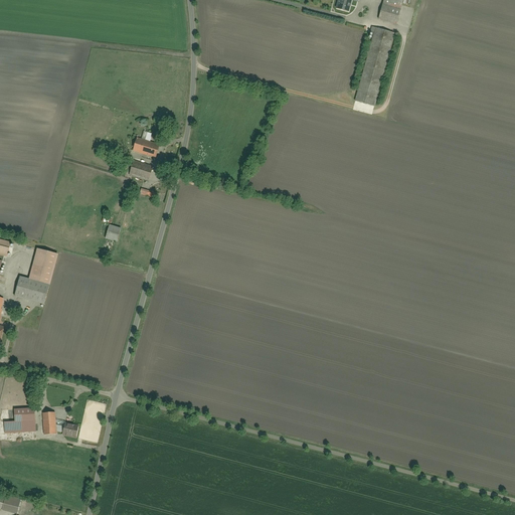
[(350,0),(339,0),(336,11),(348,15),(352,1),(350,0)]
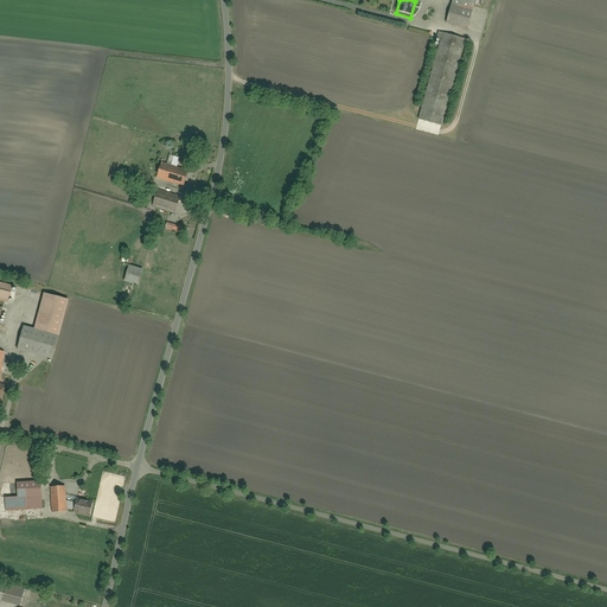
[(452,0),(447,23),(467,29),(474,0),(452,0)]
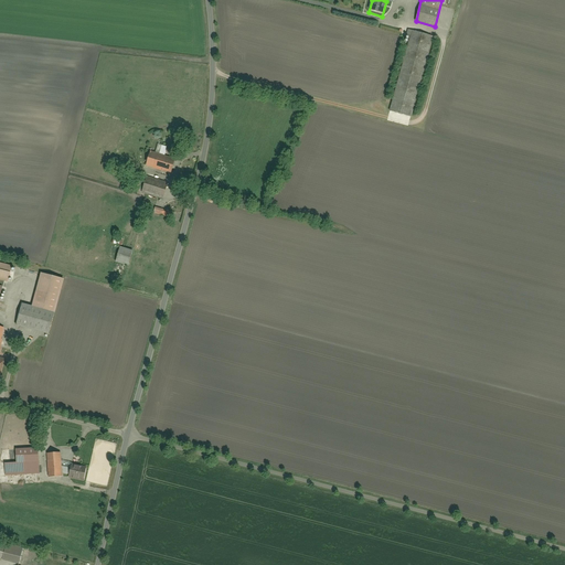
[(433,38),(412,32),(388,120),(409,126),(433,38)]
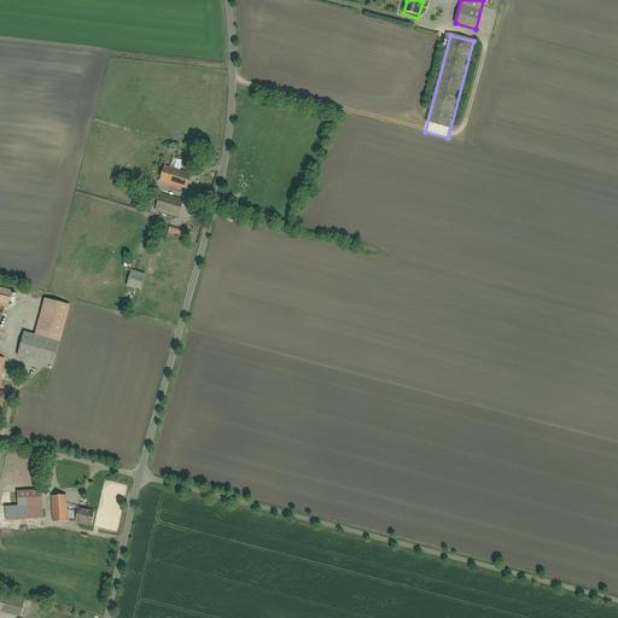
[(164,167),(159,184),(187,191),(192,175),(164,167)]
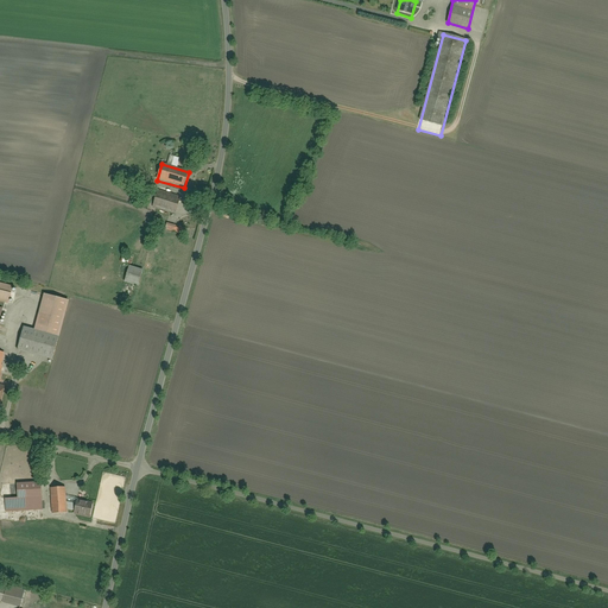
[(157,190),(152,207),(176,214),(181,196),(157,190)]
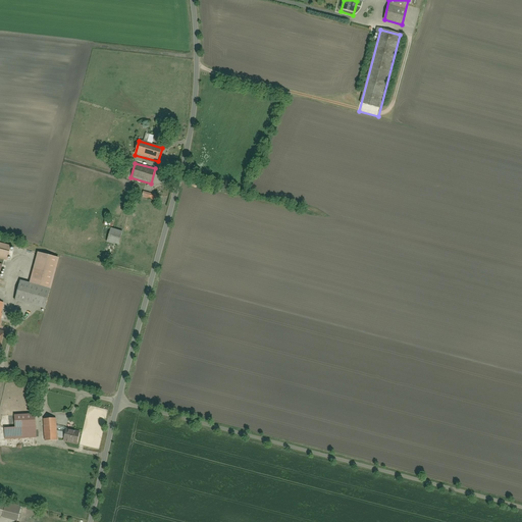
[(145,190),(142,198),(160,203),(163,195),(145,190)]
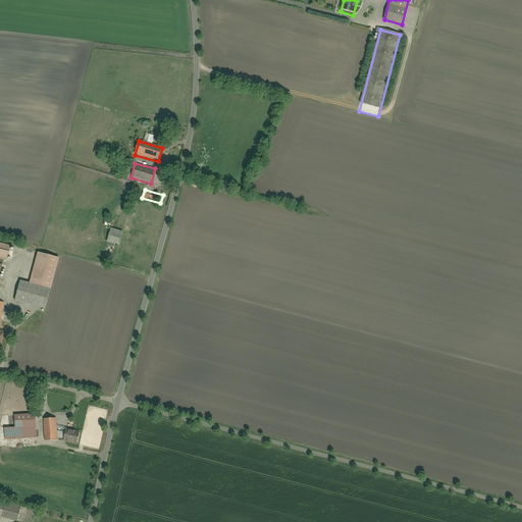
[(110,229),(106,244),(118,247),(122,232),(110,229)]
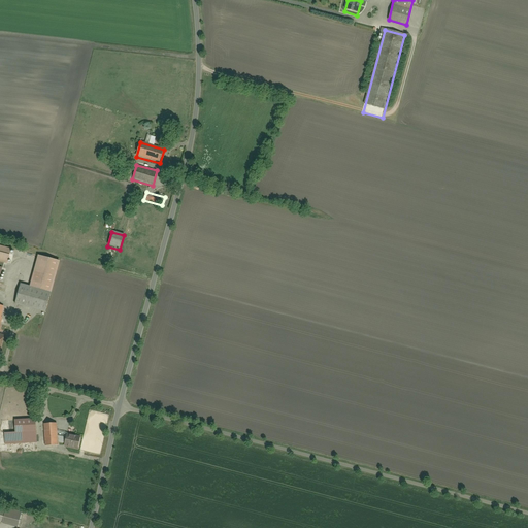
[(0,251),(0,262),(6,264),(9,254),(0,251)]
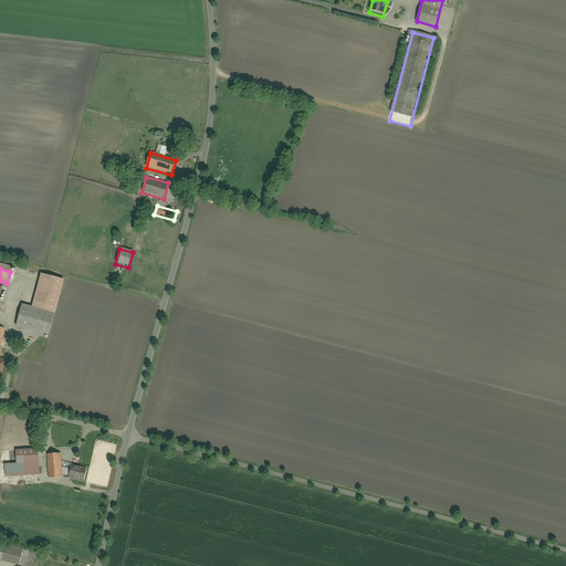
[(41,274),(32,310),(54,315),(64,281),(41,274)]
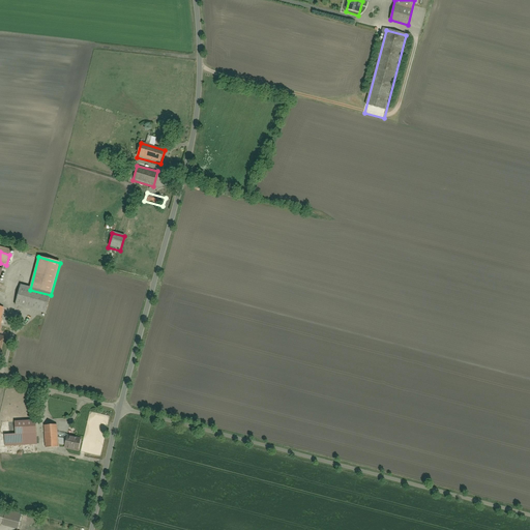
[(21,288),(16,306),(46,314),(51,296),(21,288)]
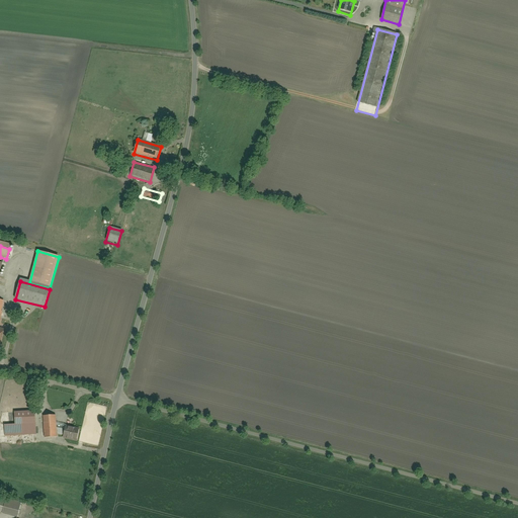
[(4,426),(4,436),(36,435),(36,412),(15,413),(15,425),(4,426)]
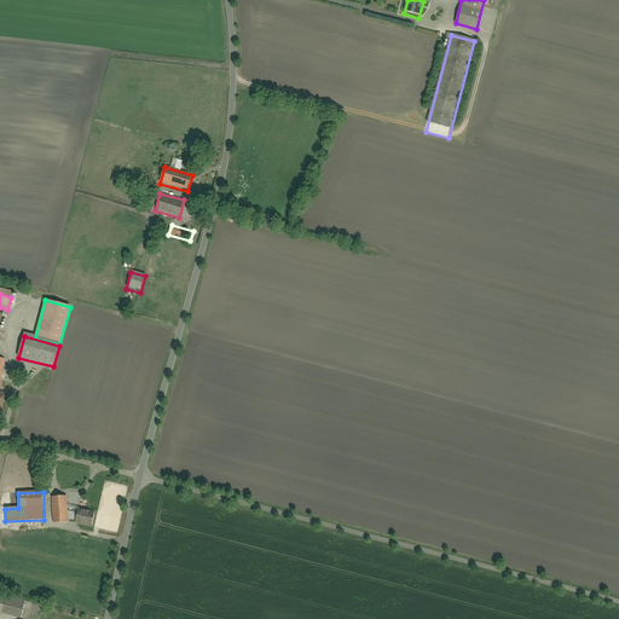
[(80,508),(79,513),(68,513),(67,497),(53,497),(55,524),(68,524),(68,521),(77,522),(76,525),(93,528),(96,510),(80,508)]
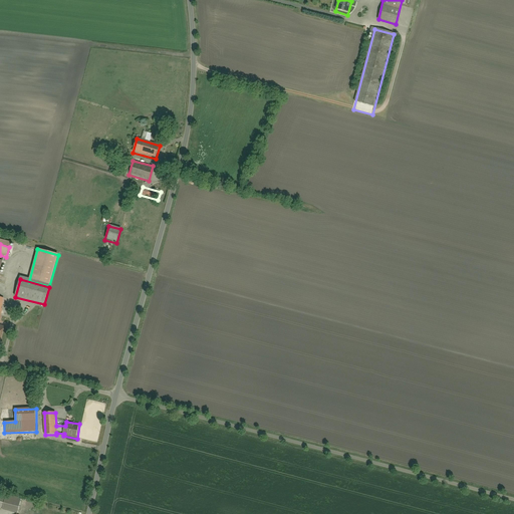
[(0,495),(0,509),(16,513),(20,500),(0,495)]
